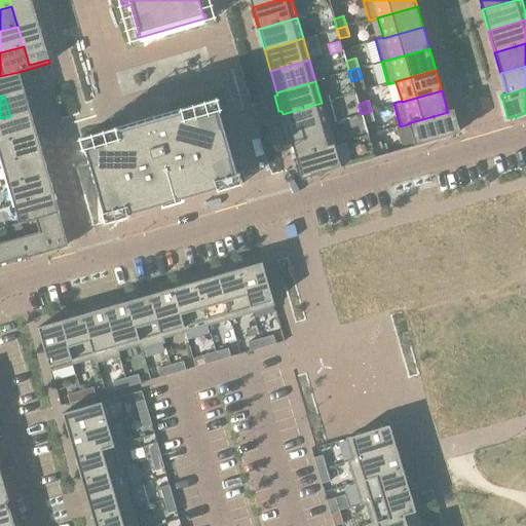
[(328,123),(322,103),(283,114),(289,135),(328,123)]
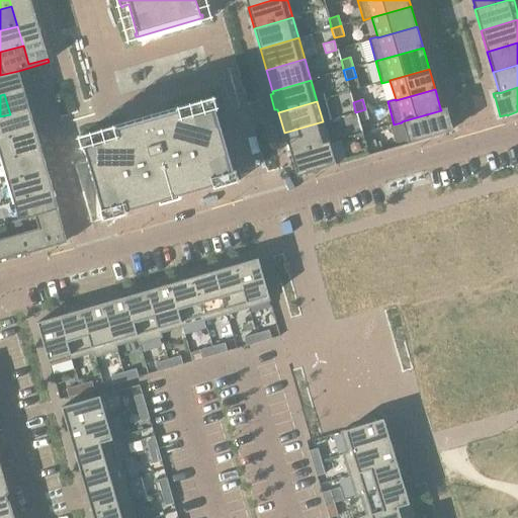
[(89,161),(89,162),(91,168),(103,210),(106,210),(106,208),(123,203),(124,207),(125,210),(213,185),(216,184),(214,182),(213,182),(212,177),(230,172),(231,174),(234,173),(217,113),(214,108),(213,106),(211,107),(211,109),(182,117),(181,113),(182,112),(181,109),(179,110),(167,113),(127,125),(115,128),(114,130),(114,133),(115,132),(116,137),(88,145),(87,143),(84,144),(89,161)]
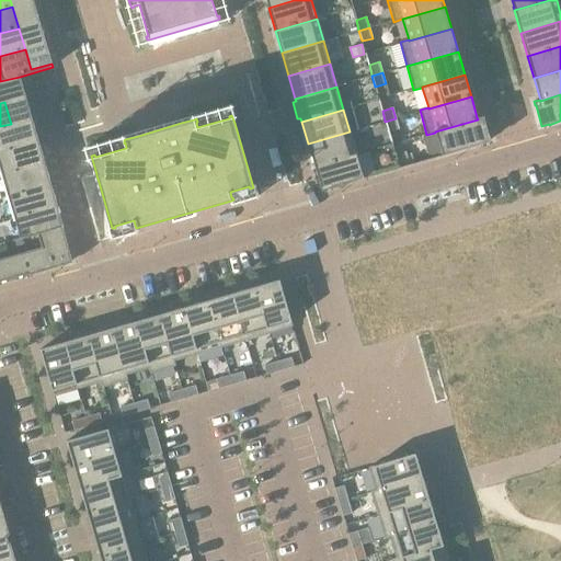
[(483,116),(477,117),(478,119),(435,132),(435,133),(442,156),(483,144),(483,142),(490,141),(483,121),(484,121),(483,116)]
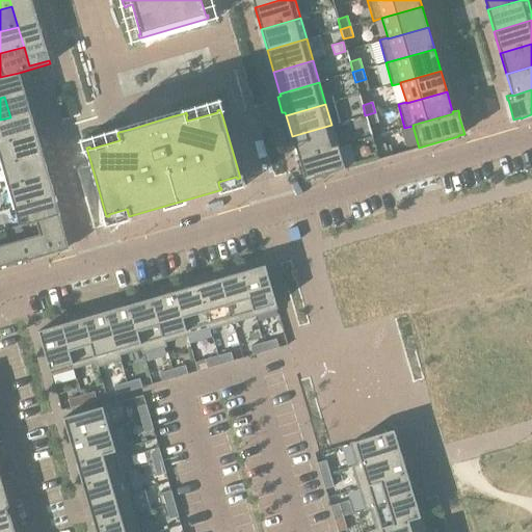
[(375,112),(365,115),(368,125),(378,122),(375,112)]
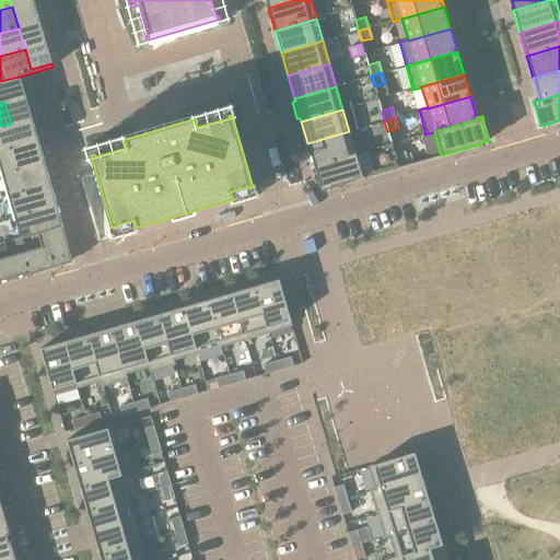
[(0,149),(16,146),(11,124),(0,126),(0,149)]
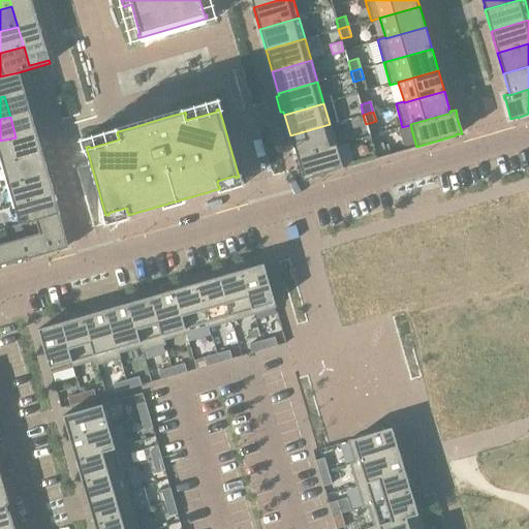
[(297,157),(336,146),(330,124),(290,135),(297,157)]
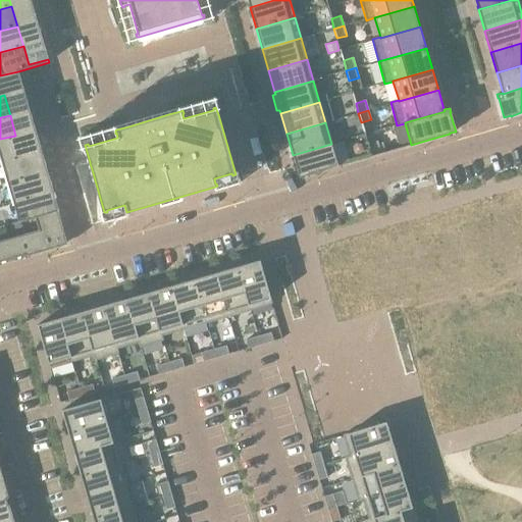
[(15,136),(0,139),(0,161),(21,155),(15,136)]
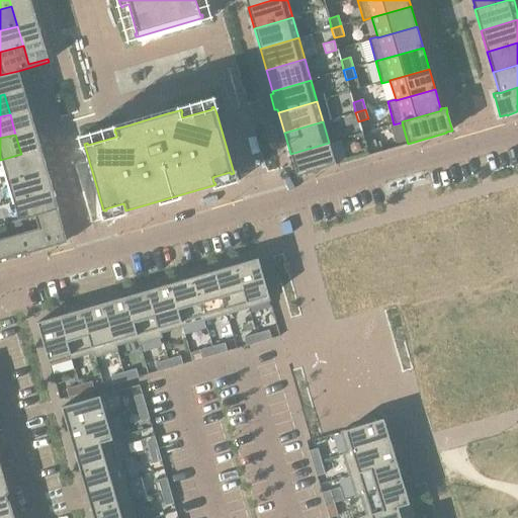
[(374,140),(364,143),(367,153),(377,150),(374,140)]
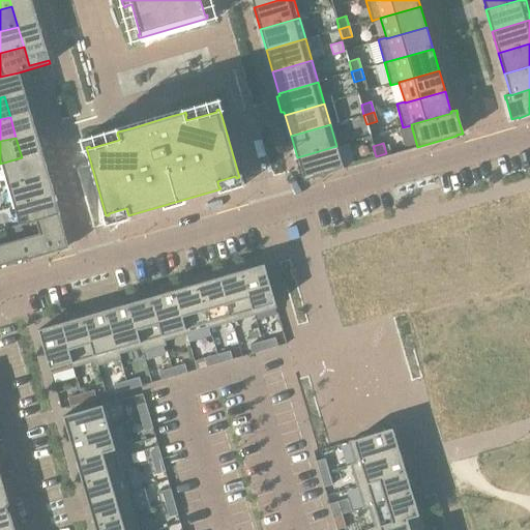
[(343,169),(336,146),(297,157),(298,159),(304,179),(311,177),(311,178),(343,169)]
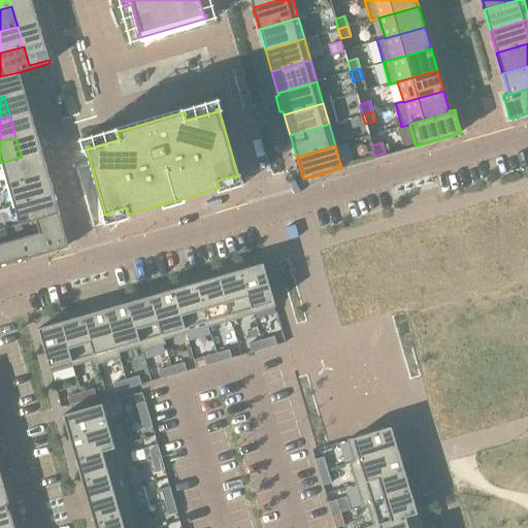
[(22,157),(0,163),(0,184),(1,187),(8,185),(7,184),(27,177),(22,157)]
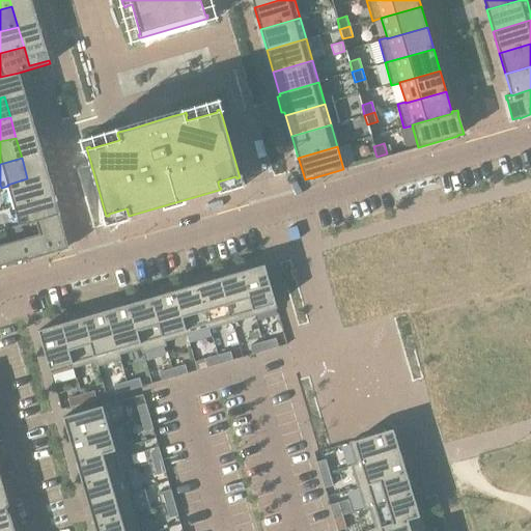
[(33,199),(27,178),(7,185),(8,186),(14,204),(33,199)]
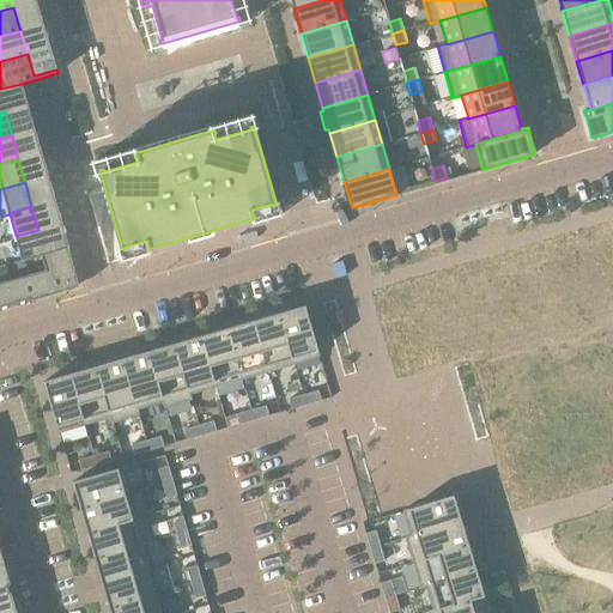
[(38,230),(16,236),(23,261),(41,256),(41,254),(44,253),(44,252),(38,230)]
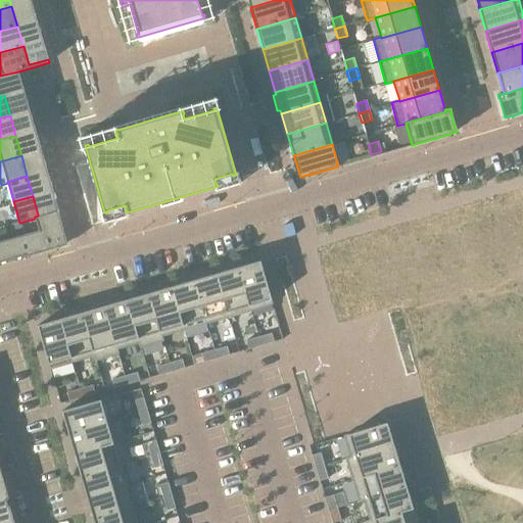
[(41,251),(66,244),(56,211),(58,211),(57,208),(38,215),(38,216),(35,217),(35,219),(39,231),(35,232),(41,251)]
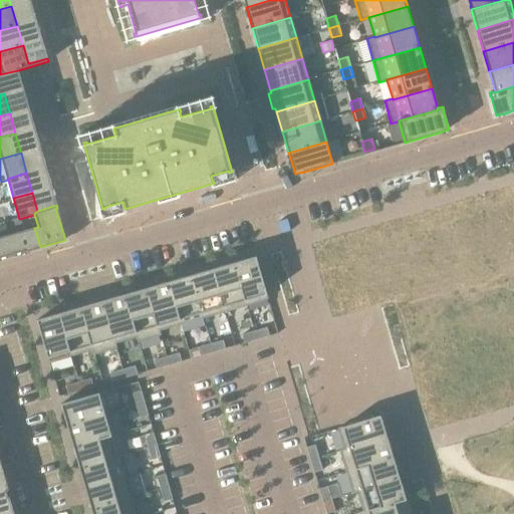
[(40,247),(34,228),(0,237),(0,259),(41,248),(40,247)]
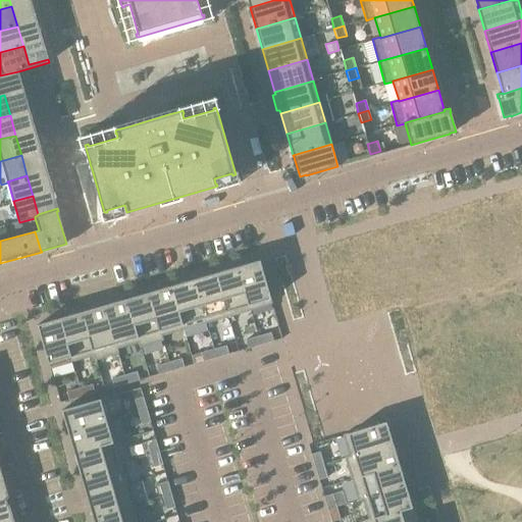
[(238,267),(251,310),(272,304),(260,260),(238,267)]
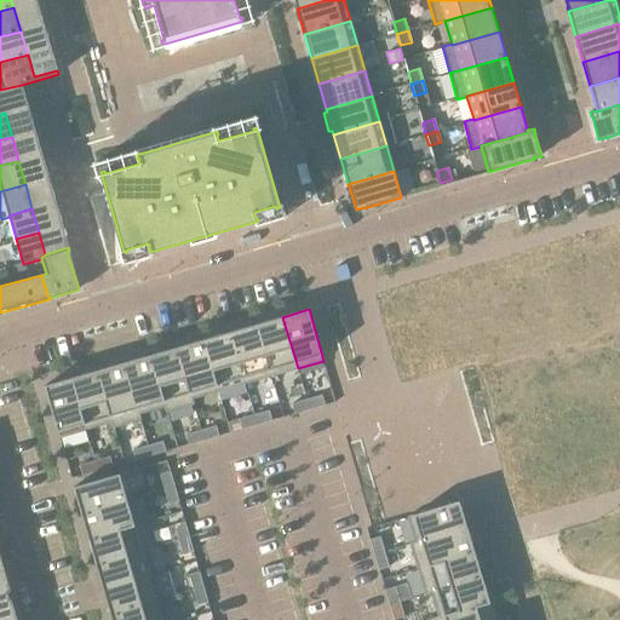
[(256,325),(271,377),(298,368),(282,317),(256,325)]
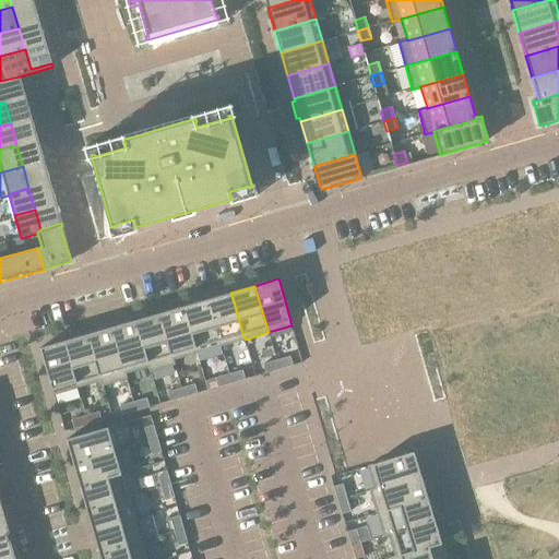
[(206,299),(221,346),(245,340),(230,293),(206,299)]
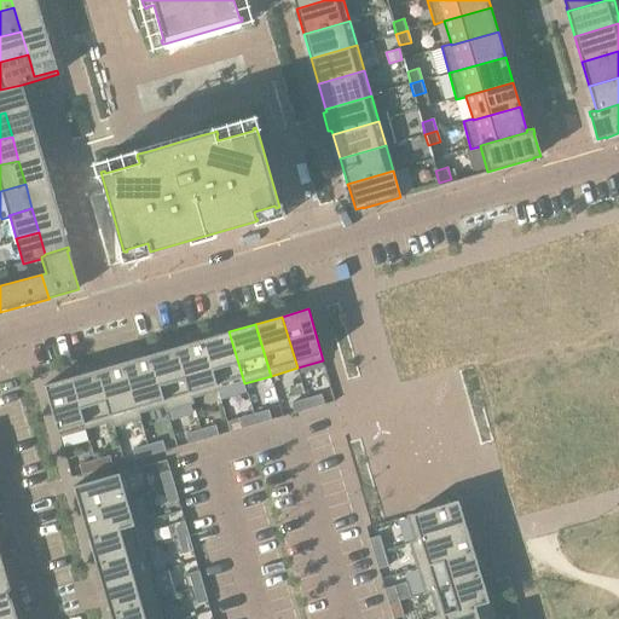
[(203,340),(218,391),(244,383),(229,331),(203,340)]
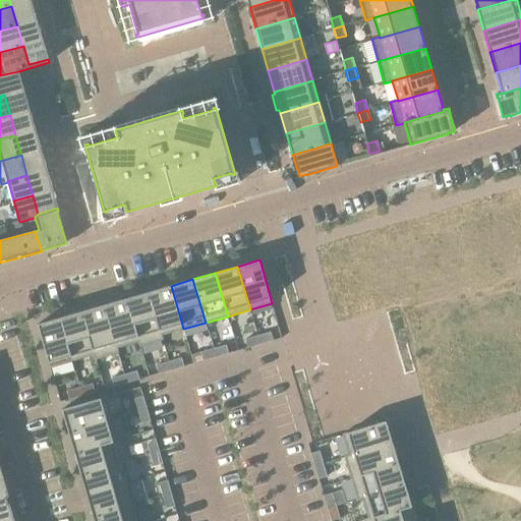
[(162,336),(183,329),(171,286),(149,292),(161,336),(162,336)]
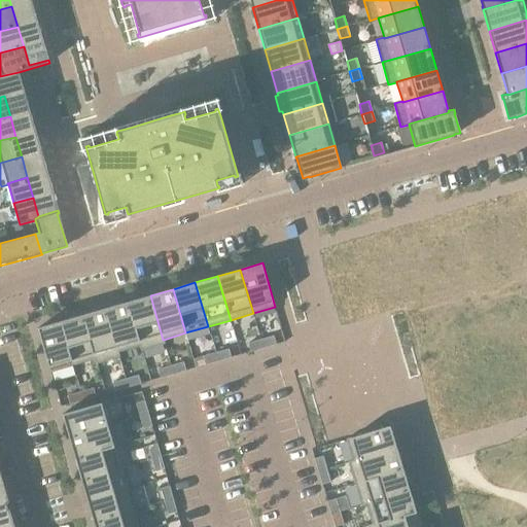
[(140,346),(139,346),(140,351),(165,344),(164,340),(163,340),(150,295),(128,302),(140,346)]
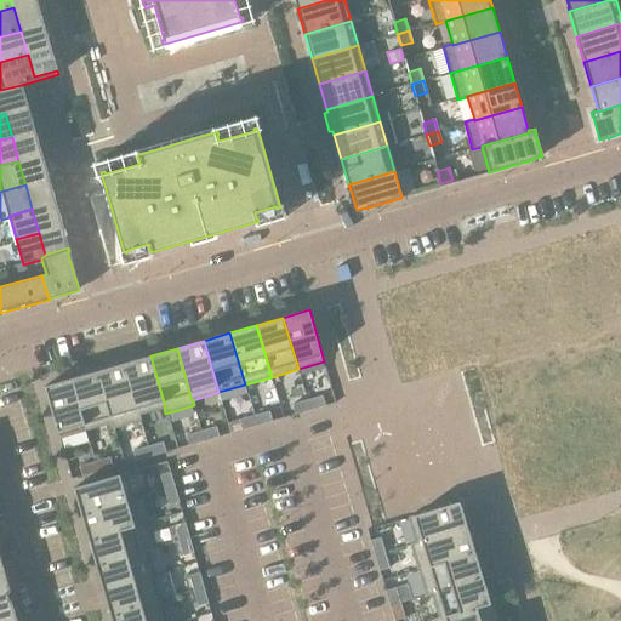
[(138,415),(140,415),(164,408),(165,408),(151,355),(124,364),(138,415)]
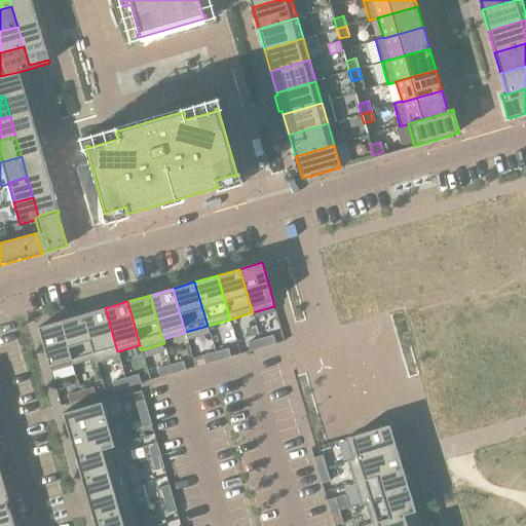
[(105,308),(82,314),(95,359),(94,359),(96,364),(119,357),(118,351),(117,351),(105,308)]
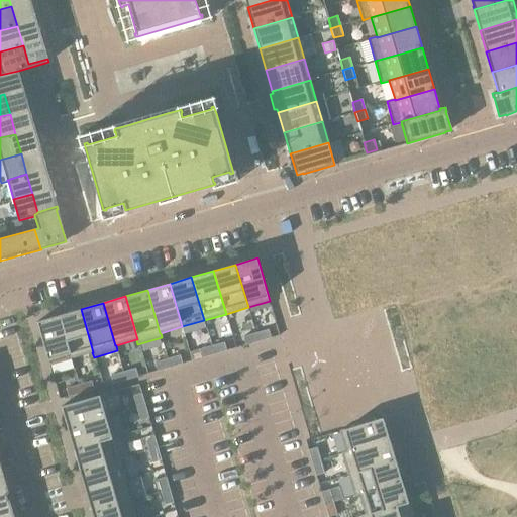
[(93,352),(81,309),(59,316),(71,358),(92,352),(93,352)]
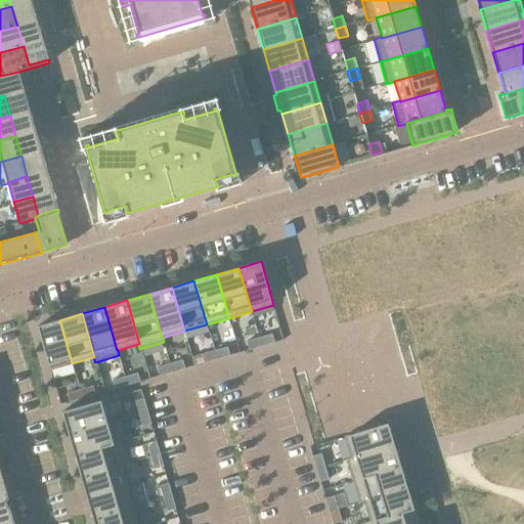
[(50,369),(72,363),(59,320),(37,326),(50,369)]
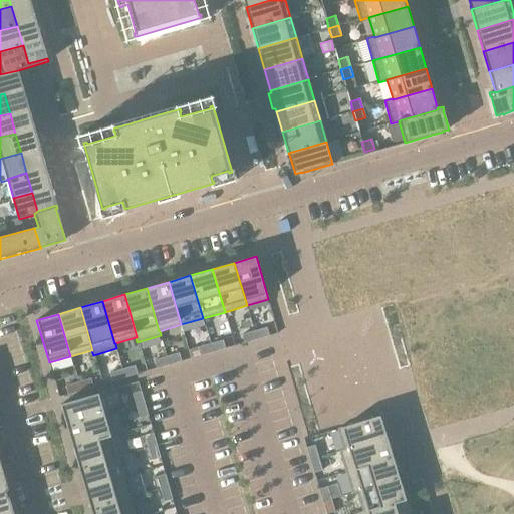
[(254,331),(257,340),(269,336),(267,327),(254,331)]
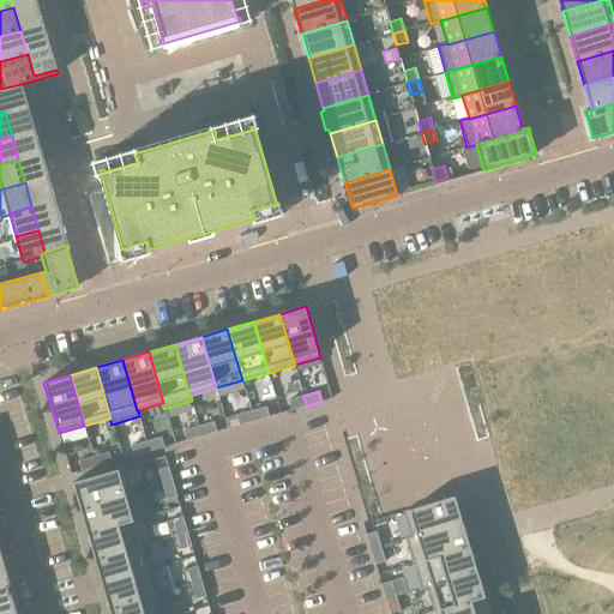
[(292,410),(307,407),(304,396),(289,401),(292,410)]
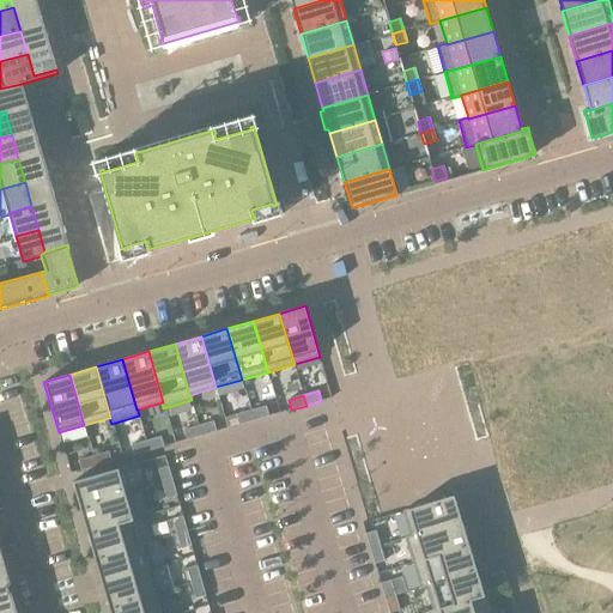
[(250,411),(254,420),(268,417),(266,406),(250,411)]
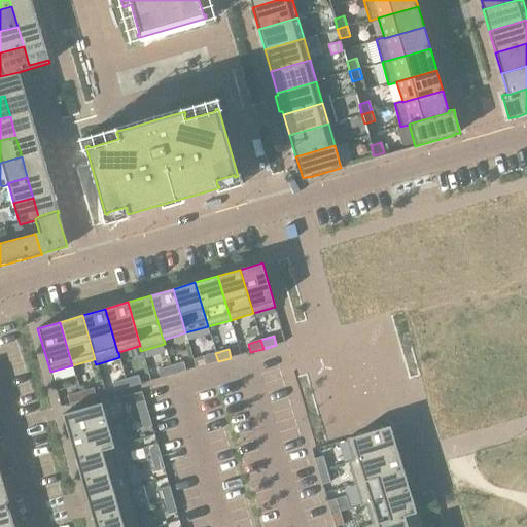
[(205,365),(218,361),(215,353),(203,356),(205,365)]
